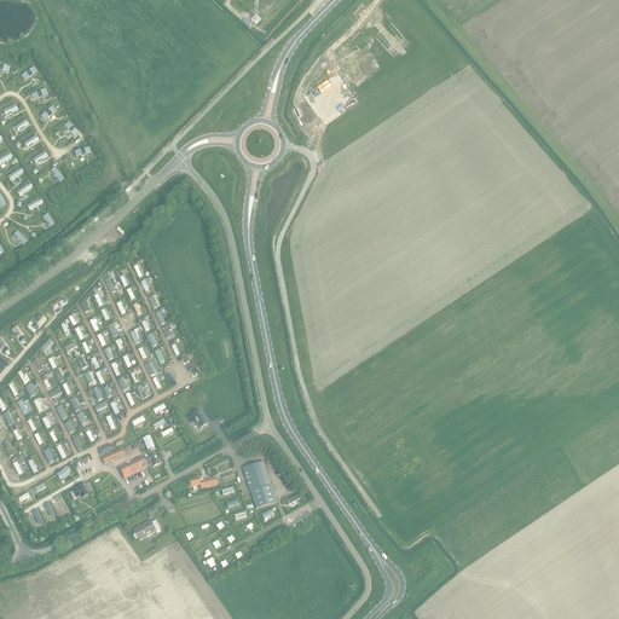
[(34,69),(22,76),(24,80),(36,73),(34,69)]
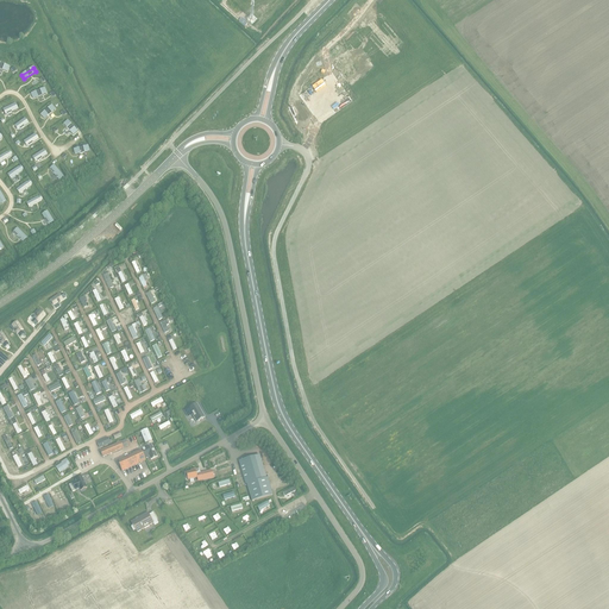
[(52,106),(41,115),(44,119),(55,110),(52,106)]
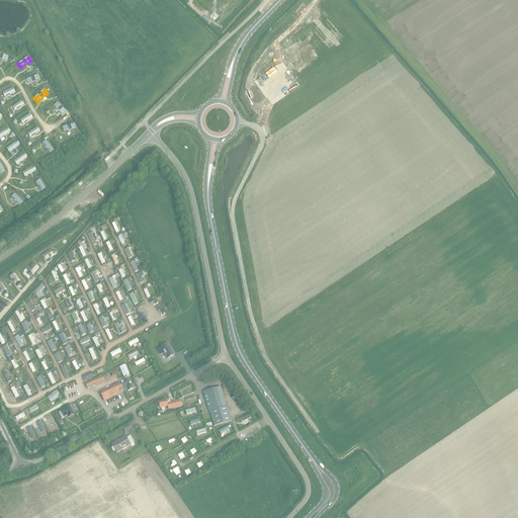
[(20,101),(12,107),(15,110),(23,104),(20,101)]
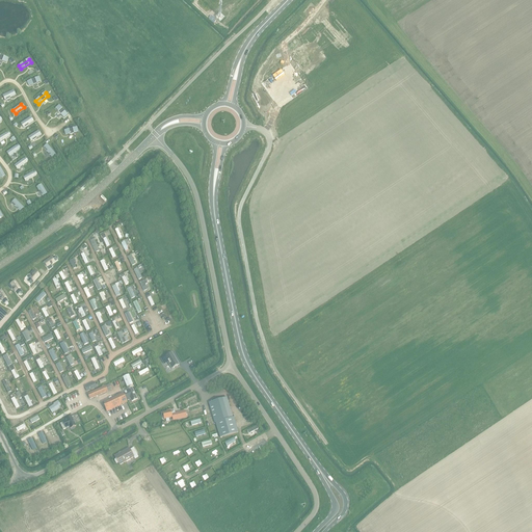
[(59,106),(56,108),(63,117),(67,115),(59,106)]
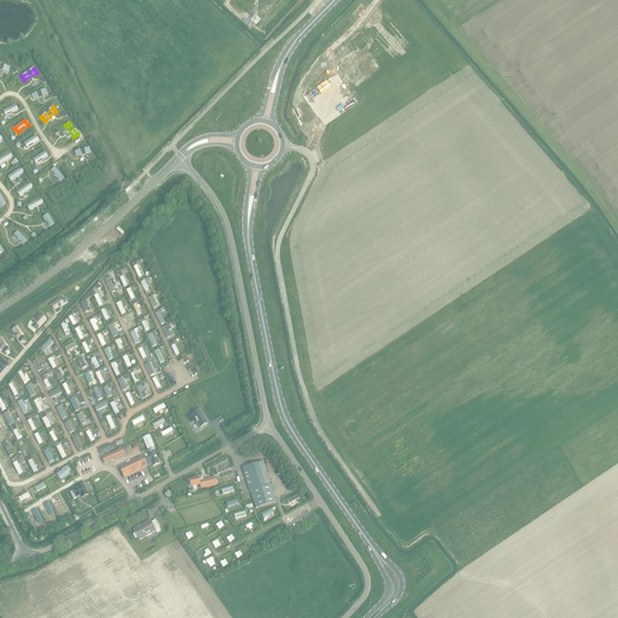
[(35,138),(24,144),(28,147),(38,143),(35,138)]
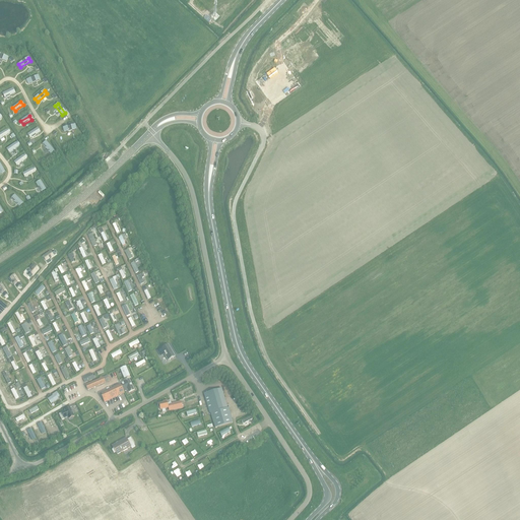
[(37,128),(28,134),(31,137),(40,132),(37,128)]
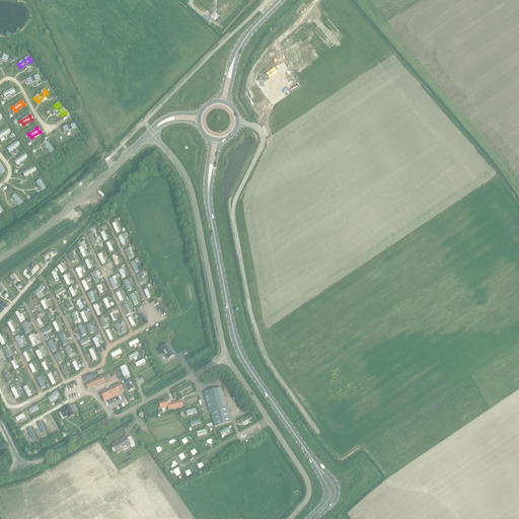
[(15,142),(9,147),(11,150),(18,146),(15,142)]
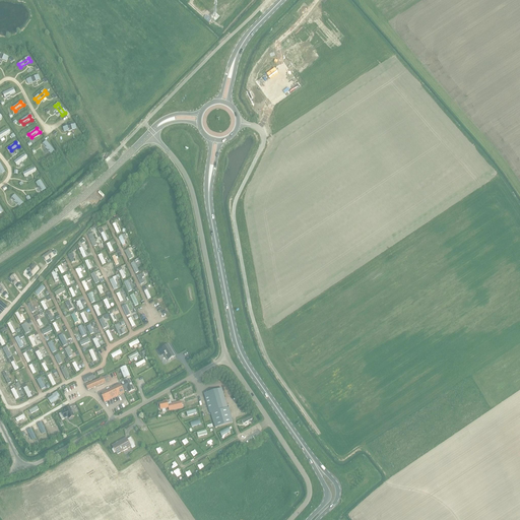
[(47,142),(43,145),(50,152),(53,149),(47,142)]
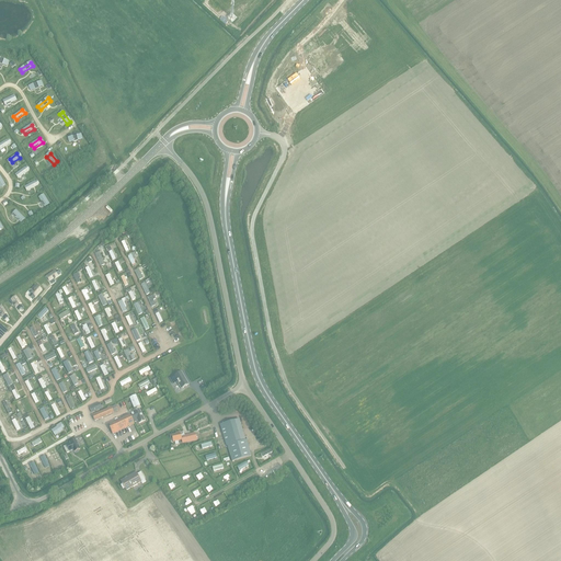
[(26,167),(19,173),(21,176),(29,171),(26,167)]
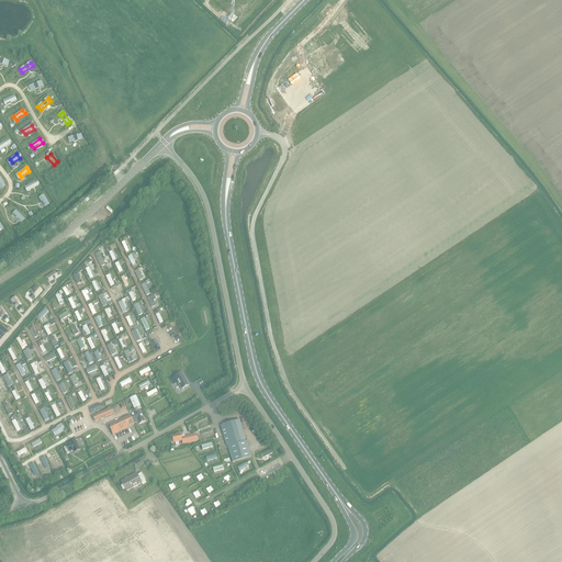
[(43,195),(38,199),(45,208),(48,204),(43,195)]
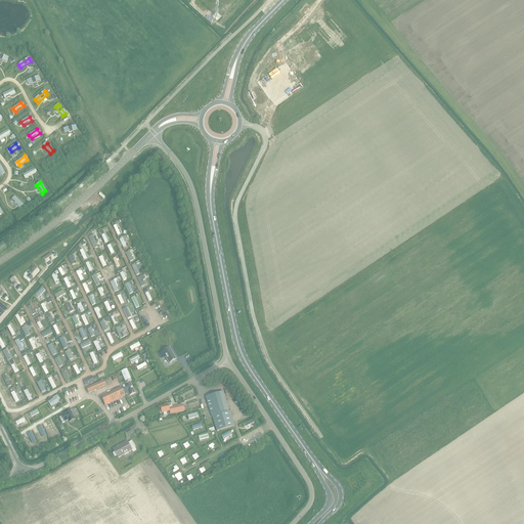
[(14,197),(11,200),(18,207),(22,204),(14,197)]
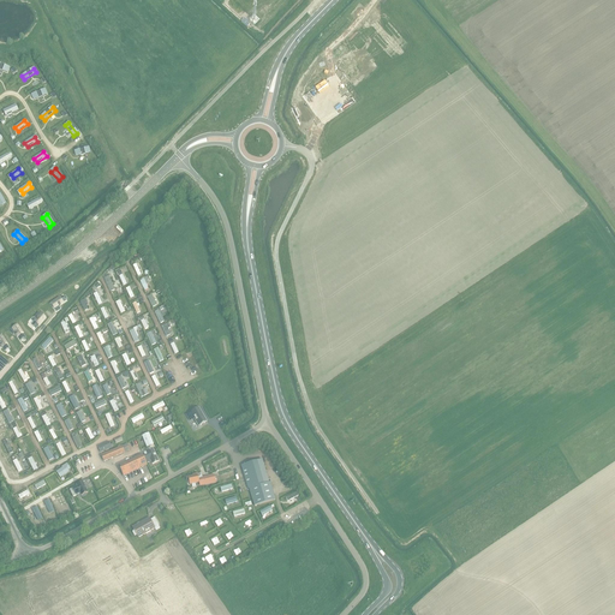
[(114,290),(108,276),(105,279),(111,292),(114,290)]
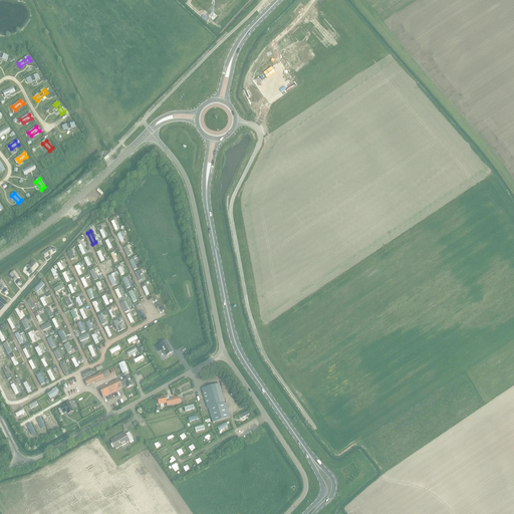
[(47,248),(38,254),(40,257),(49,251),(47,248)]
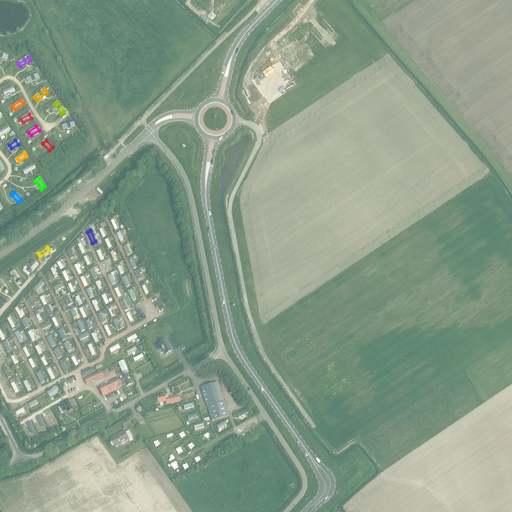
[(34,261),(32,260),(29,263),(31,264),(28,268),(27,270),(30,273),(31,271),(32,271),(37,265),(34,261)]
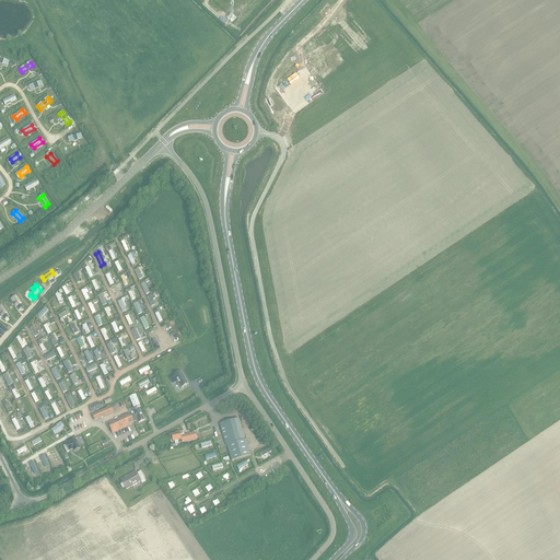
[(15,296),(11,300),(16,306),(19,310),(22,307),(20,304),(21,304),(15,296)]
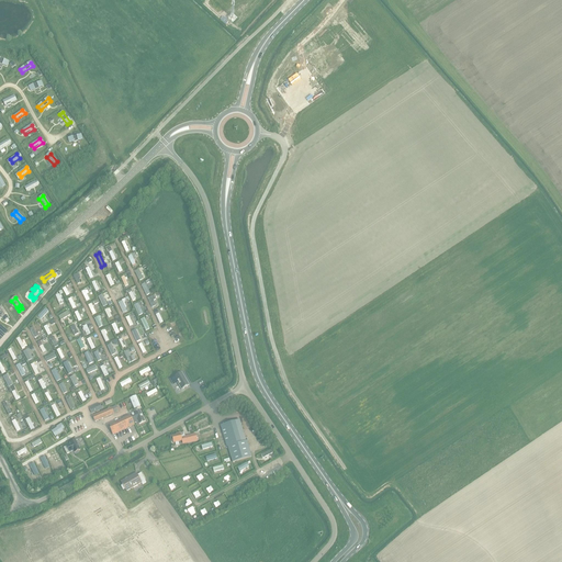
[(142,314),(138,305),(137,306),(136,303),(133,304),(138,316),(142,314)]
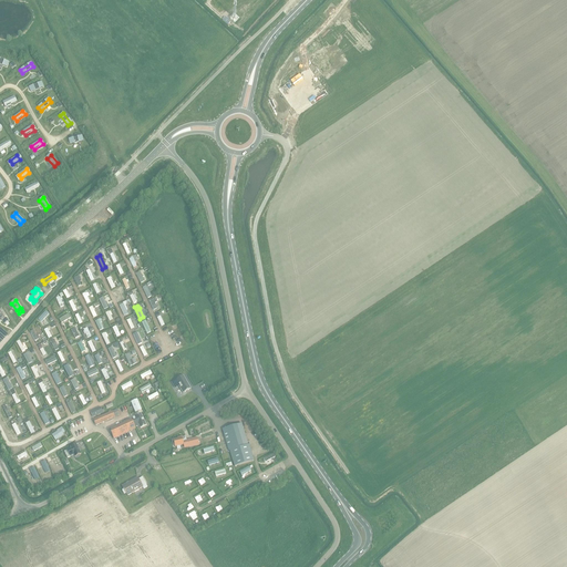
[(82,330),(86,339),(90,338),(89,334),(91,332),(90,329),(86,331),(84,327),(81,329),(82,331),(82,330)]
